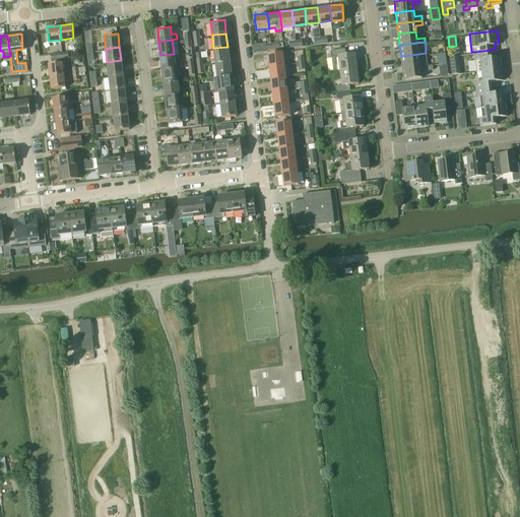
[(214,56),(210,57),(211,62),(215,62),(230,60),(228,47),(213,48),(214,54),(214,56)]
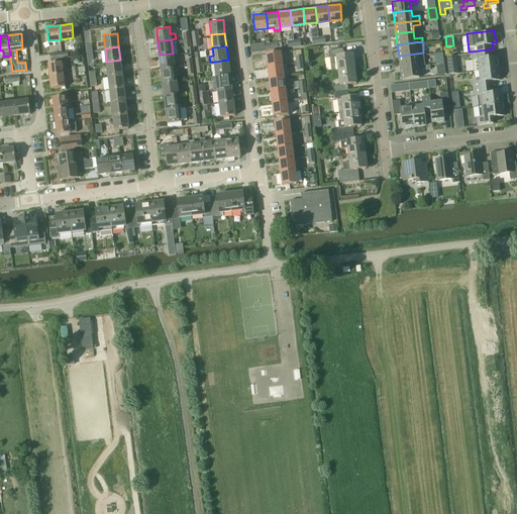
[(338,69),(354,67),(352,53),(344,54),(343,46),(329,48),(330,56),(337,55),(338,69)]
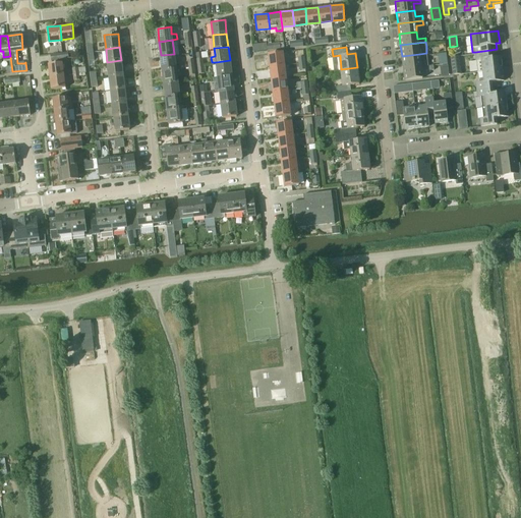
[(491,56),(490,50),(475,52),(475,58),(476,58),(477,69),(503,66),(501,55),(491,56)]
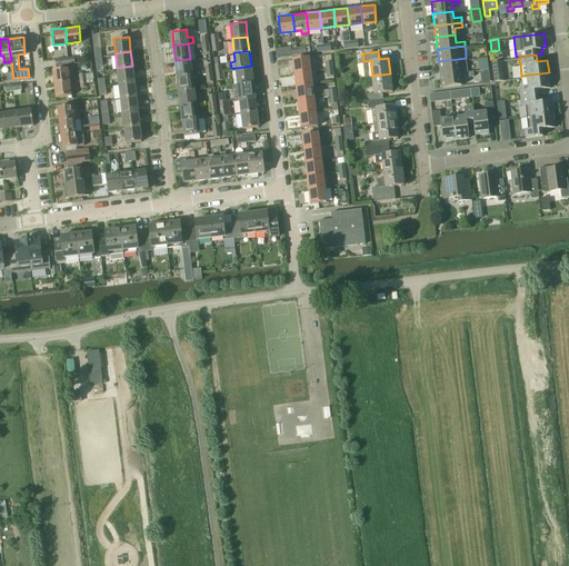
[(292,58),(295,71),(310,69),(309,56),(292,58)]
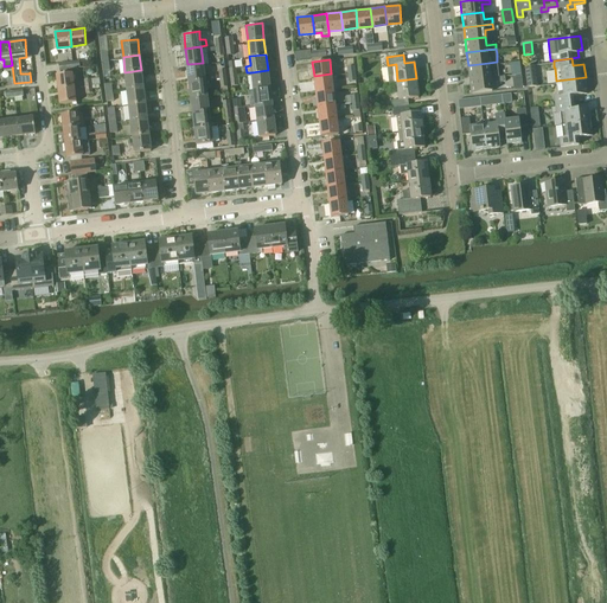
[(489,63),(468,65),(470,78),(499,75),(497,62),(489,63)]
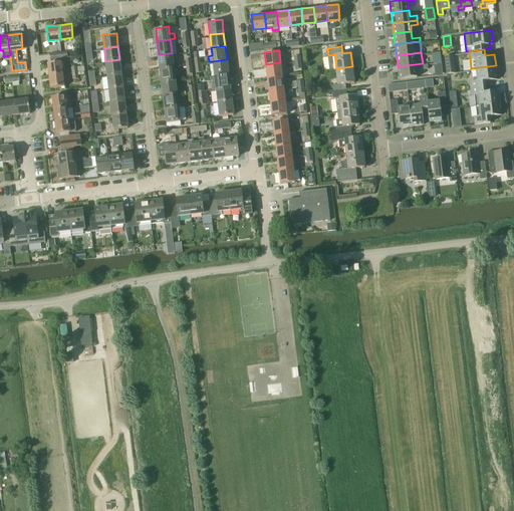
[(173,66),(172,53),(159,54),(160,67),(173,66)]
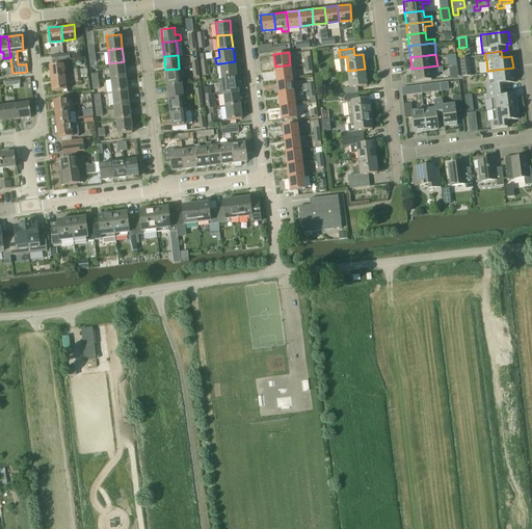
[(466,55),(459,56),(461,69),(467,69),(467,64),(469,63),(468,55),(466,55)]
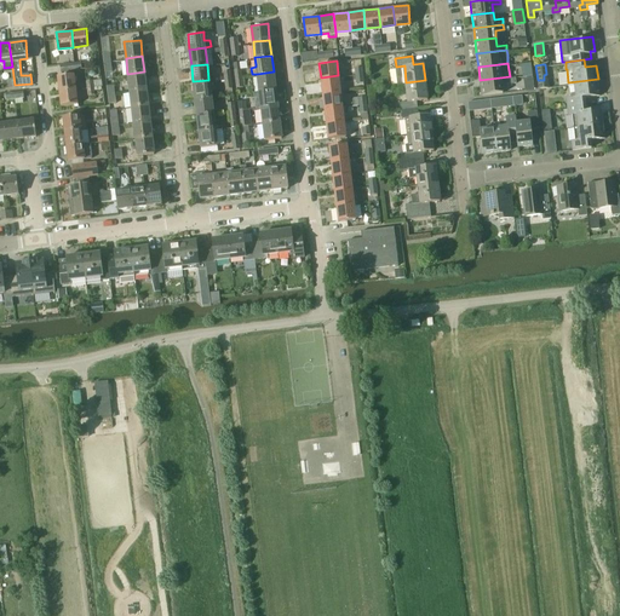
[(147,87),(144,72),(127,74),(130,90),(147,87)]
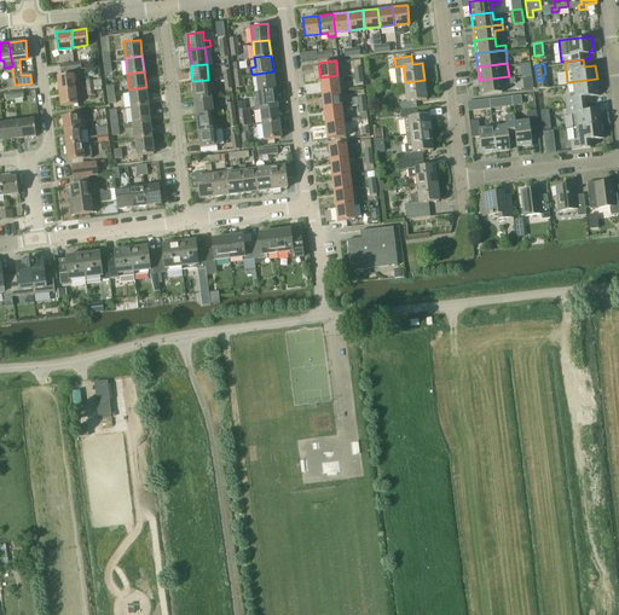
[(273,71),(256,74),(259,90),(275,88),(273,71)]
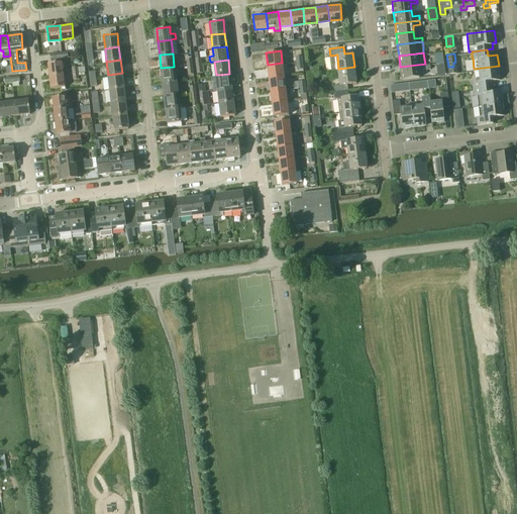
[(49,75),(64,73),(63,61),(47,63),(49,75)]
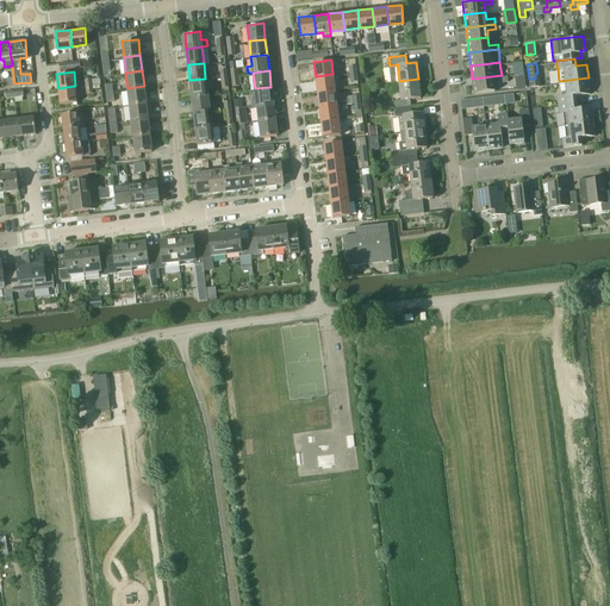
[(335,89),(332,74),(316,76),(317,91),(335,89)]
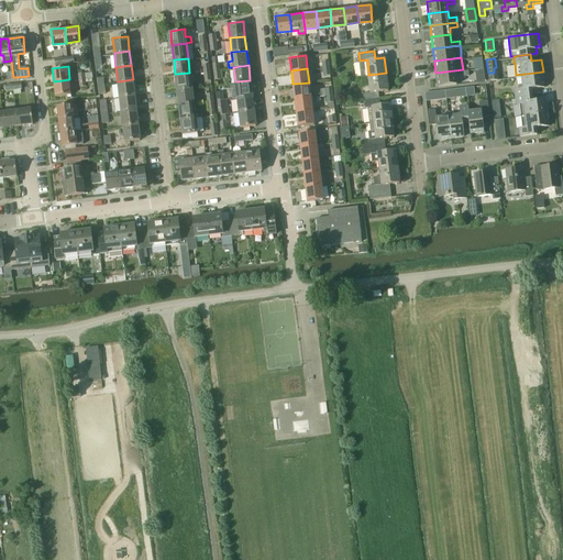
[(468,73),(468,68),(463,69),(435,73),(437,85),(456,81),(455,75),(468,73)]
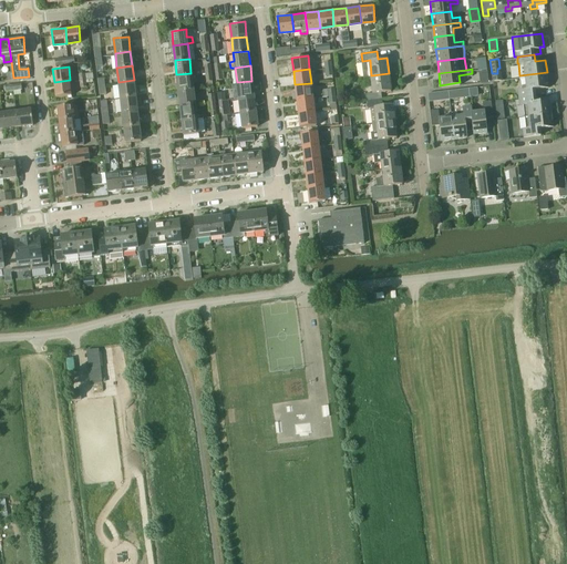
[(192,73),(176,74),(178,90),(193,88),(192,80),(197,79),(196,72),(192,73)]
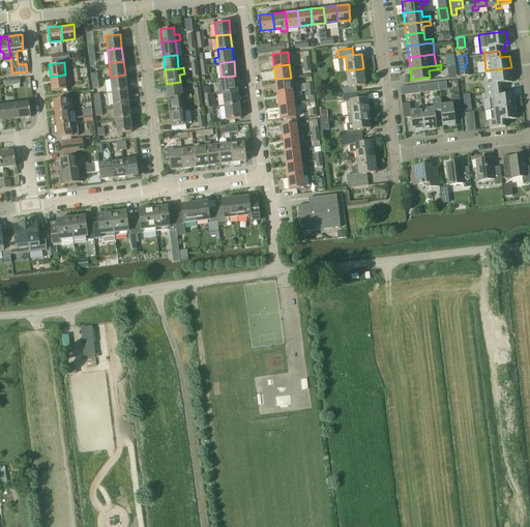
[(511,67),(486,70),(491,70),(492,78),(489,78),(488,79),(488,82),(483,82),(484,89),(501,87),(500,81),(512,80),(511,67)]
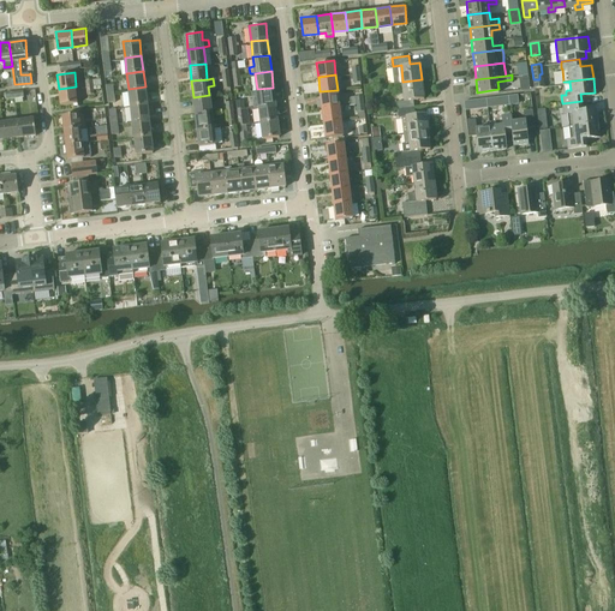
[(398,108),(415,106),(413,99),(424,97),(422,79),(402,82),(405,99),(396,100),(398,108)]
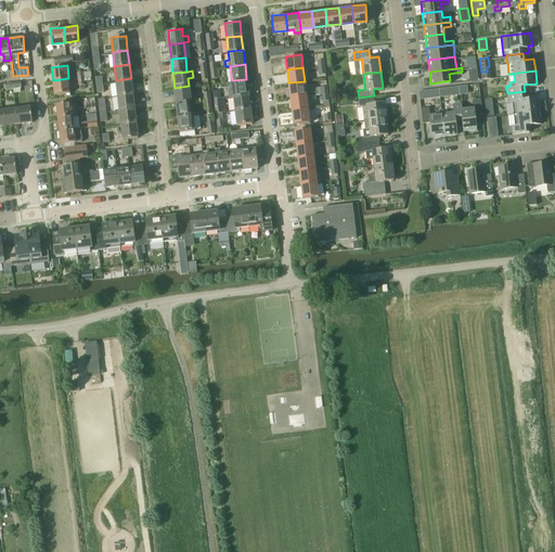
[(71,91),(68,78),(53,80),(55,93),(71,91)]
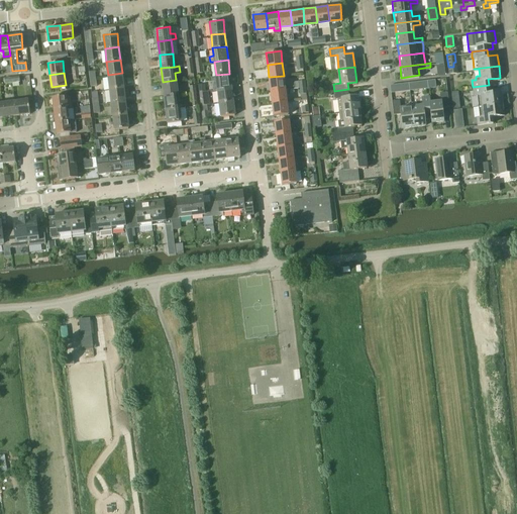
[(123,86),(122,73),(108,75),(110,88),(123,86)]
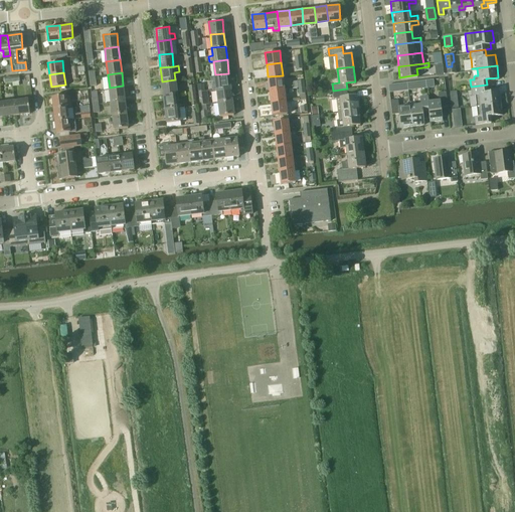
[(230,87),(228,73),(215,74),(216,89),(230,87)]
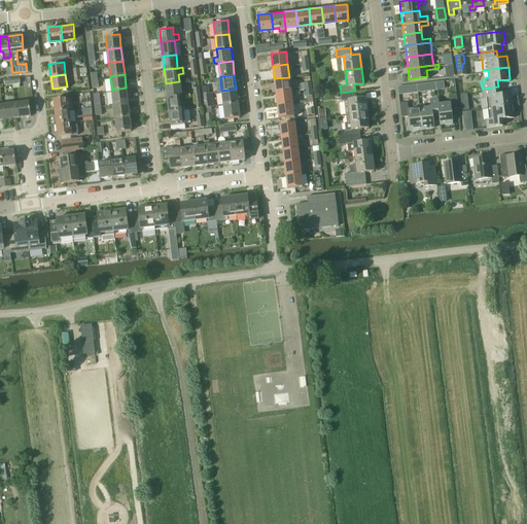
[(290,90),(289,77),(274,78),(276,92),(290,90)]
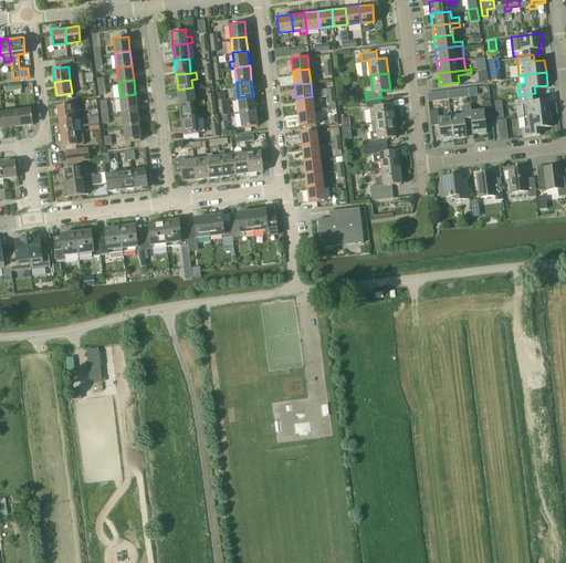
[(195,102),(192,87),(178,90),(180,104),(195,102)]
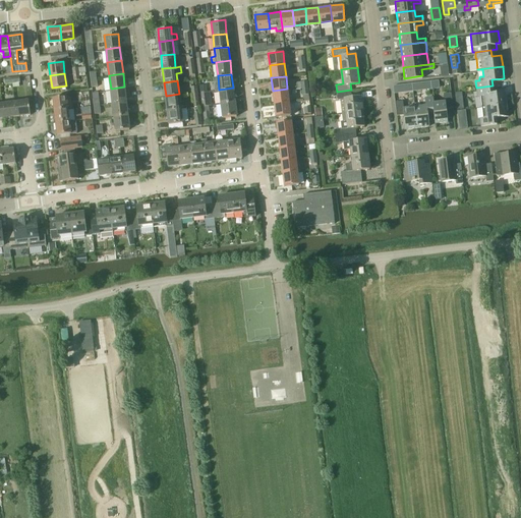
[(419,80),(412,81),(413,89),(420,88),(419,80)]
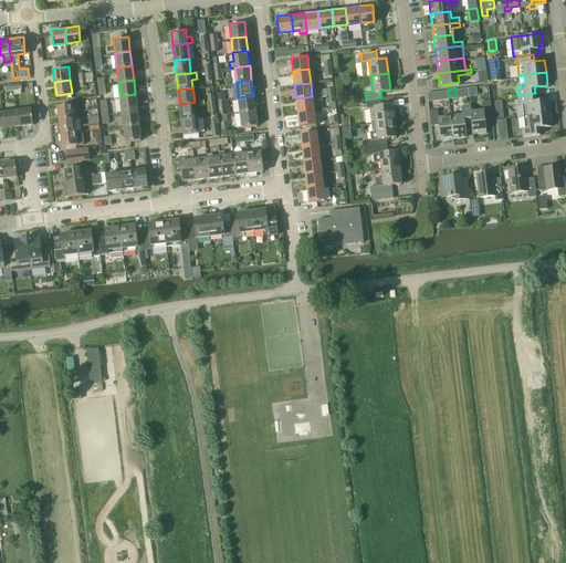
[(535,100),(535,93),(517,95),(519,103),(522,103),(523,114),(551,111),(548,98),(535,100)]
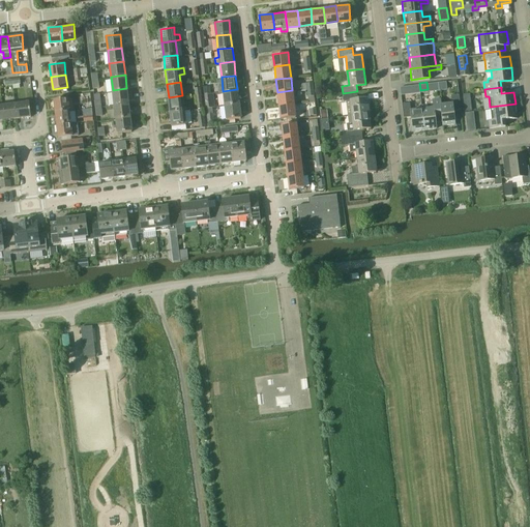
[(128,103),(126,88),(113,90),(114,104),(128,103)]
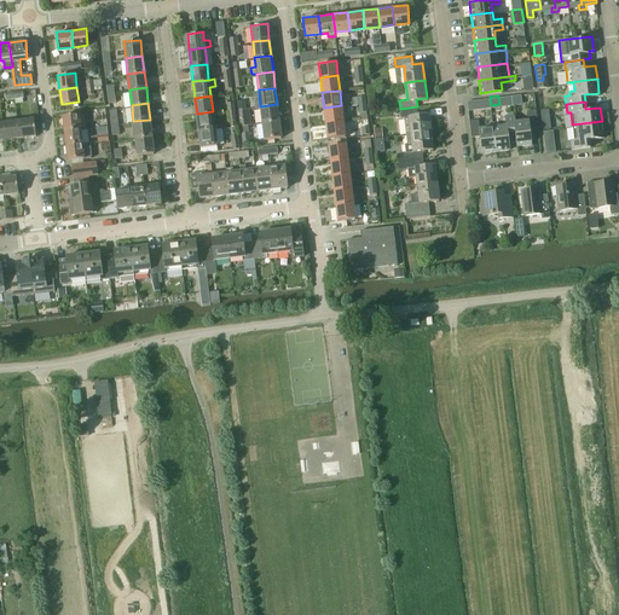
[(277,104),(260,106),(262,121),(278,120),(277,104)]
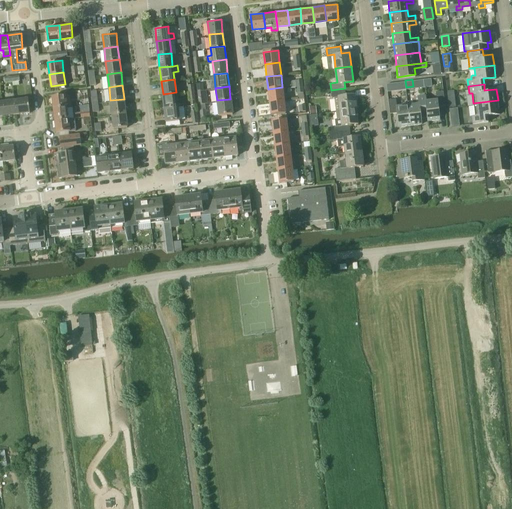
[(282,87),(268,89),(269,101),(284,99),(282,87)]
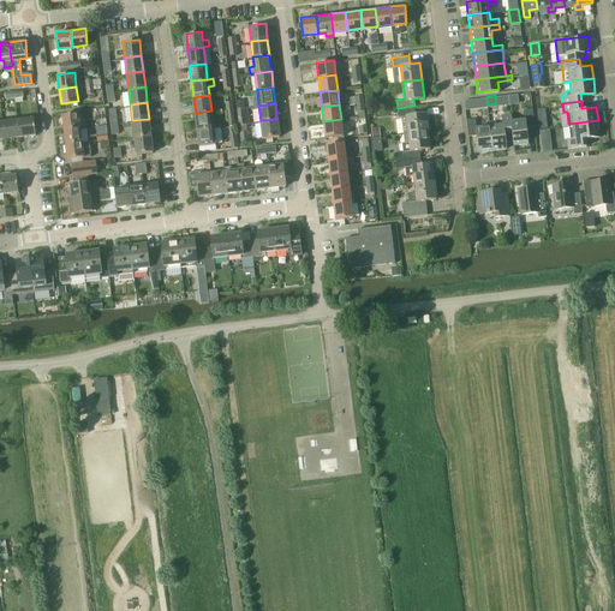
[(416,114),(415,106),(398,108),(399,115),(402,115),(404,132),(428,130),(425,113),(416,114)]
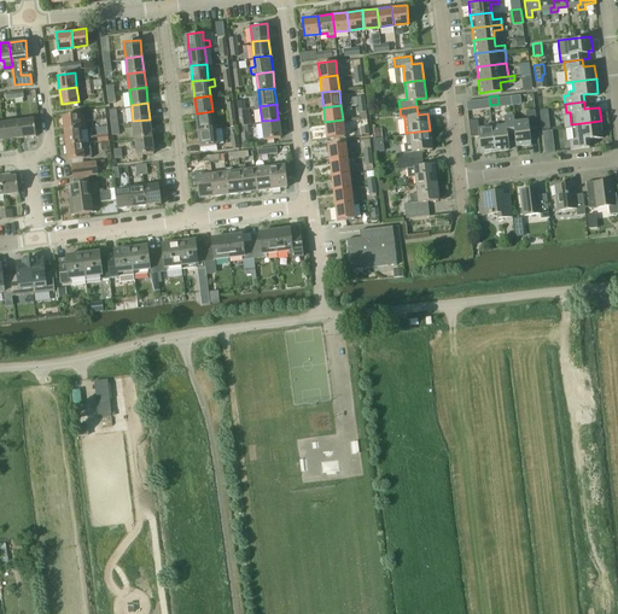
[(514,129),(517,144),(530,142),(529,126),(537,124),(535,107),(525,109),(526,118),(514,120),(514,129)]
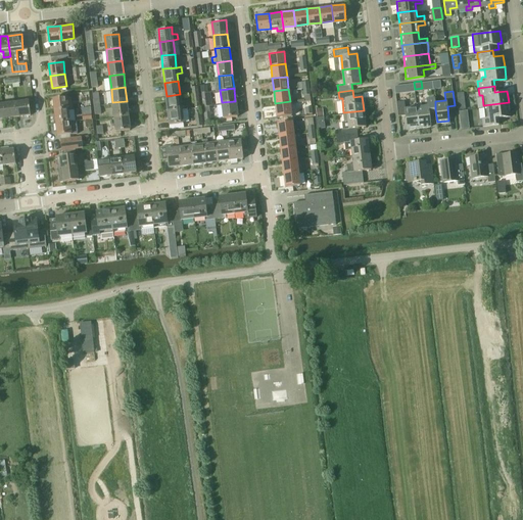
[(54,109),(68,107),(66,93),(57,94),(57,96),(53,97),(54,109)]
